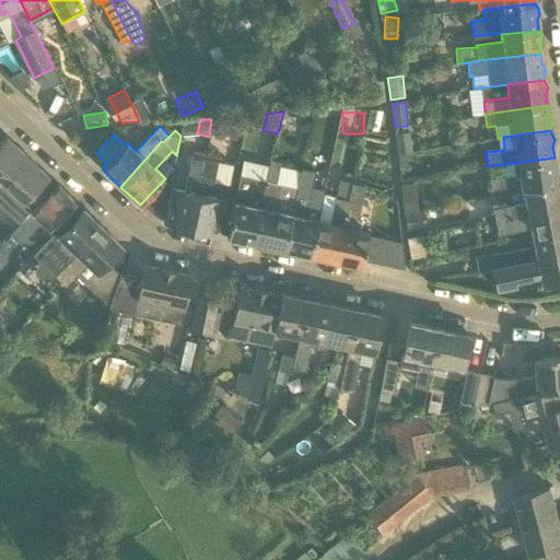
[(407,153),(411,152),(409,132),(395,135),(397,155),(407,153)]
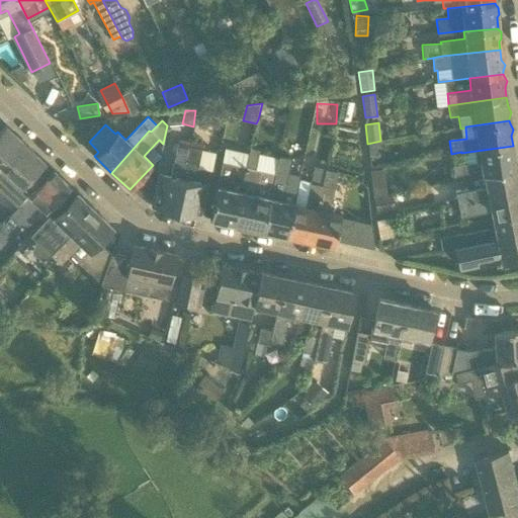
[(0,171),(25,145),(6,125),(0,132),(0,171)]
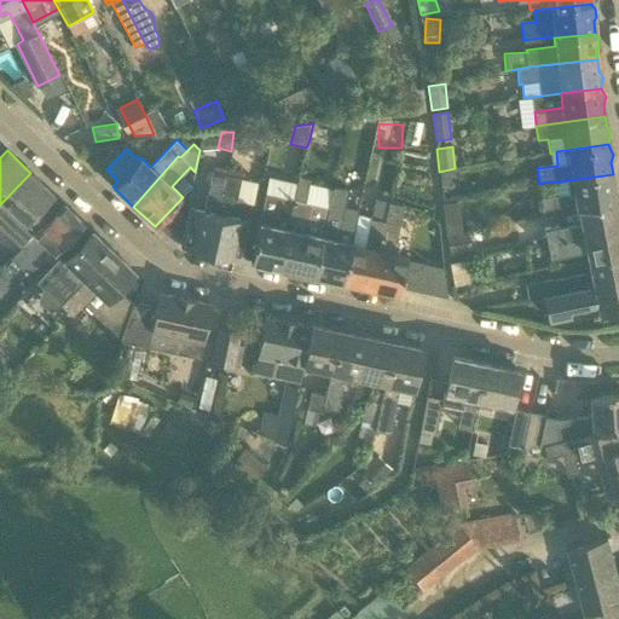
[(230,168),(227,177),(241,179),(243,172),(230,168)]
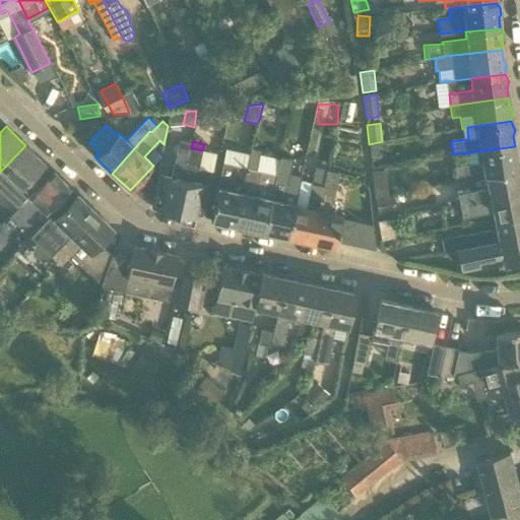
[(378,142),(369,144),(371,158),(380,157),(378,142)]
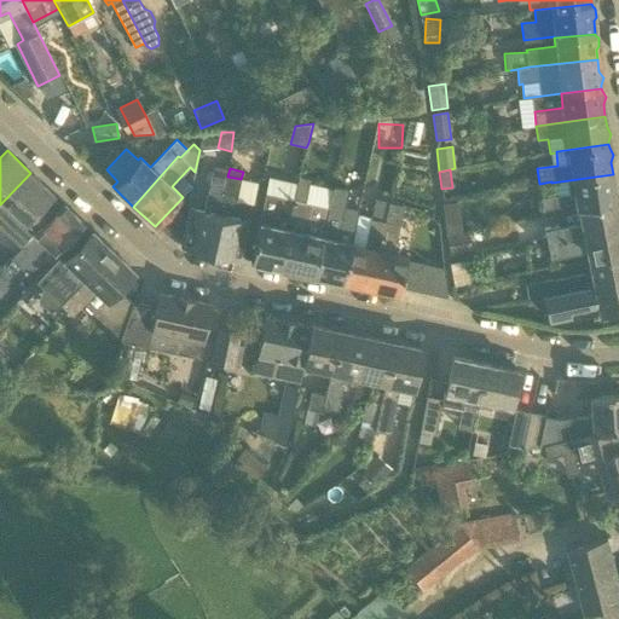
[(55,196),(40,181),(30,173),(0,204),(0,229),(21,249),(59,208),(51,200),(55,196)]
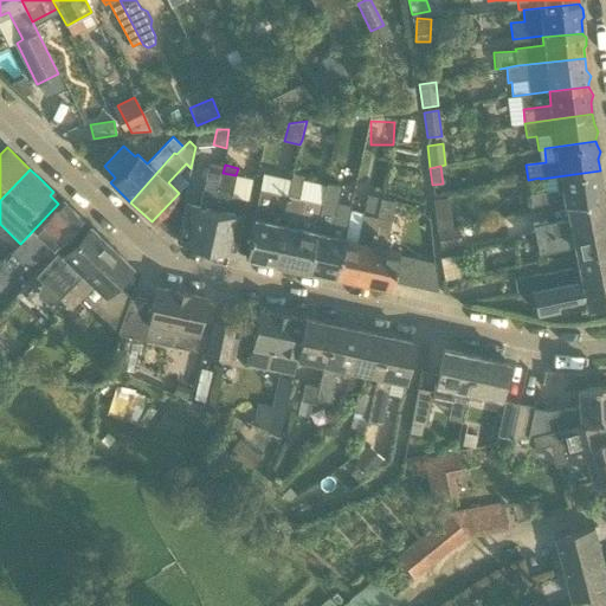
[(206,249),(223,173),(208,169),(200,207),(186,205),(178,243),(206,249)]
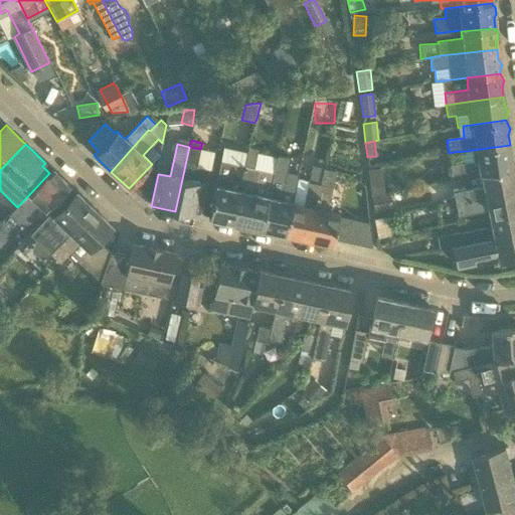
[(480,174),(513,168),(511,158),(513,152),(510,147),(510,145),(459,152),(461,163),(451,165),(452,179),(480,174)]
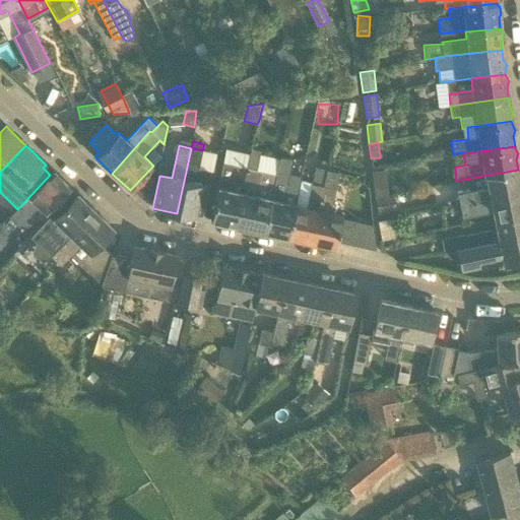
[(198,169),(202,150),(191,148),(177,213),(200,218),(207,186),(206,186),(209,172),(198,169)]
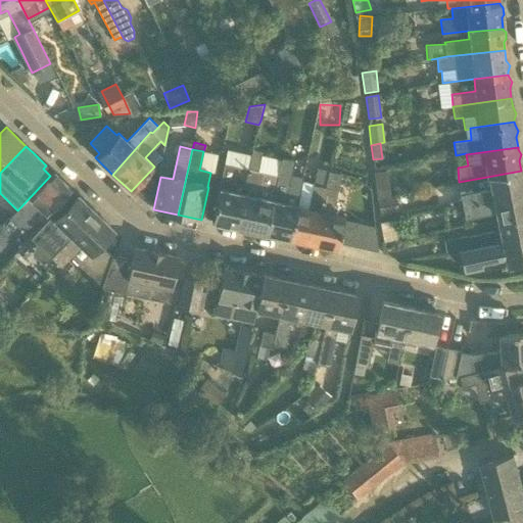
[(273,200),(278,177),(257,172),(260,155),(252,153),(249,170),(236,227),(266,233),(273,200)]
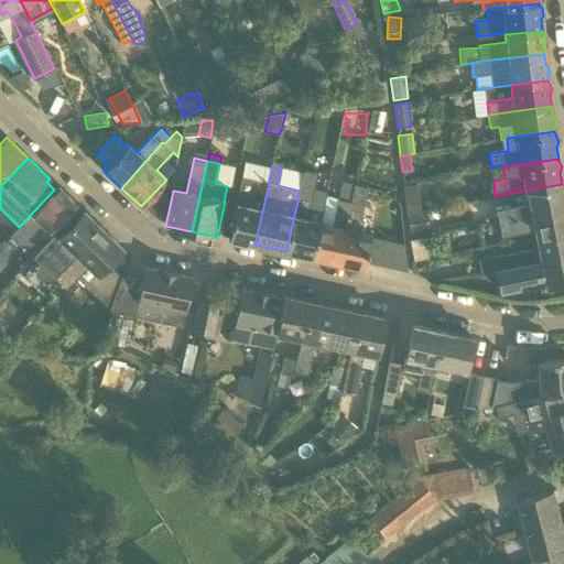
[(307,219),(313,195),(317,174),(304,171),(300,191),(294,216),(286,251),(312,258),(320,221),(307,219)]
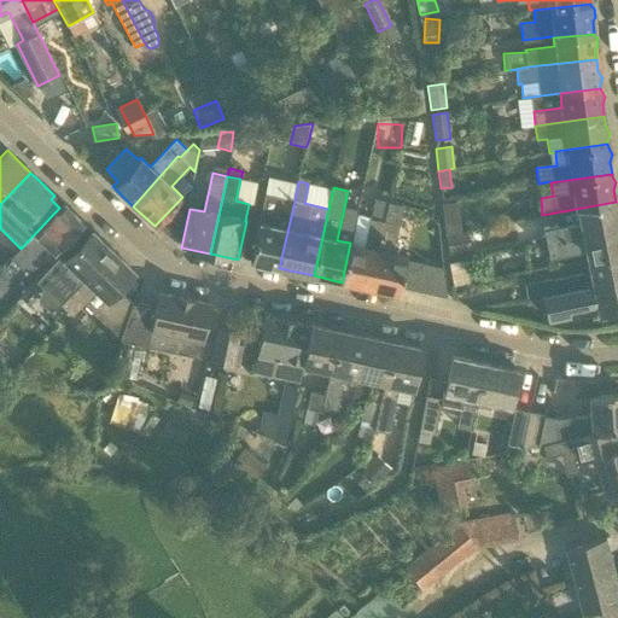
[(295,200),(266,193),(258,223),(250,262),(279,268),(295,200)]
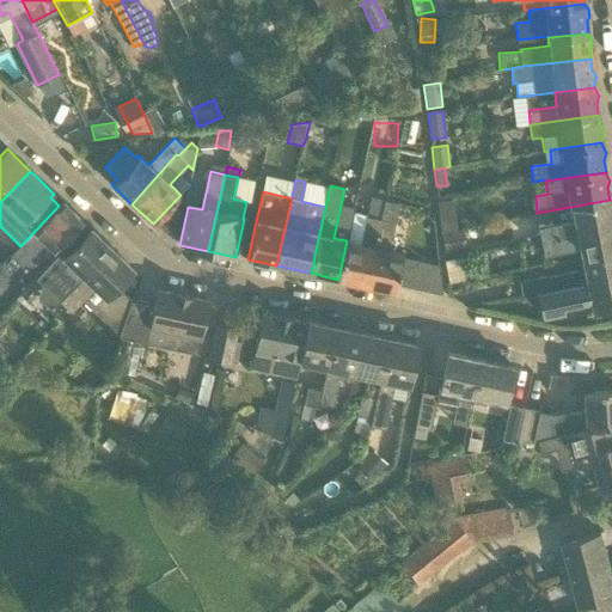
[(347,240),(338,280),(365,285),(384,201),(371,197),(367,216),(354,213),(347,240)]
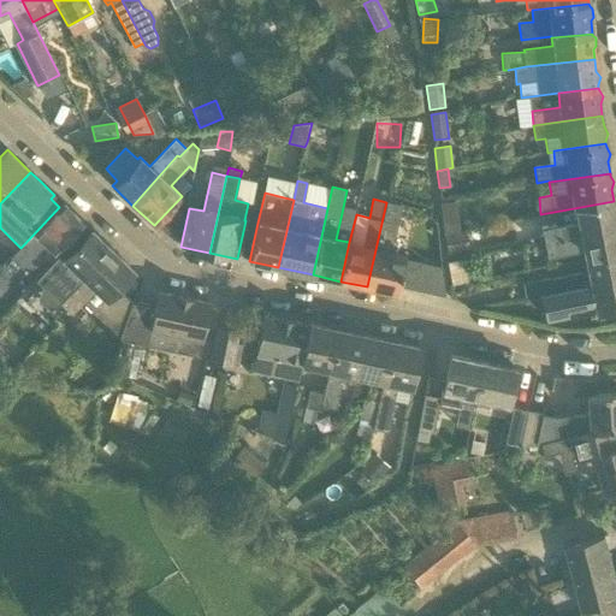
[(544,242),(615,226),(615,205),(614,205),(614,201),(574,208),(576,219),(542,227),(544,242)]
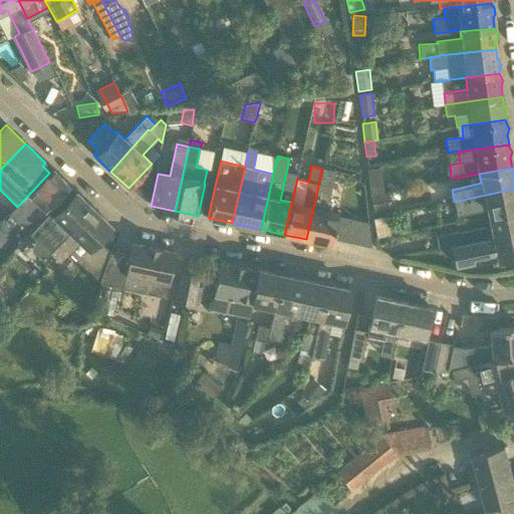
[(334,171),(322,169),(306,239),(331,245),(332,239),(337,216),(338,214),(325,211),(334,171)]
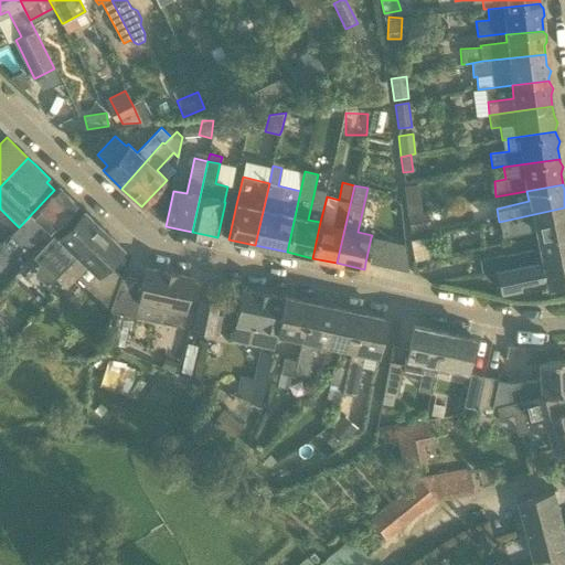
[(54,190),(19,227),(18,228),(4,242),(14,252),(20,245),(21,246),(42,224),(51,232),(77,205),(57,187),(54,190)]
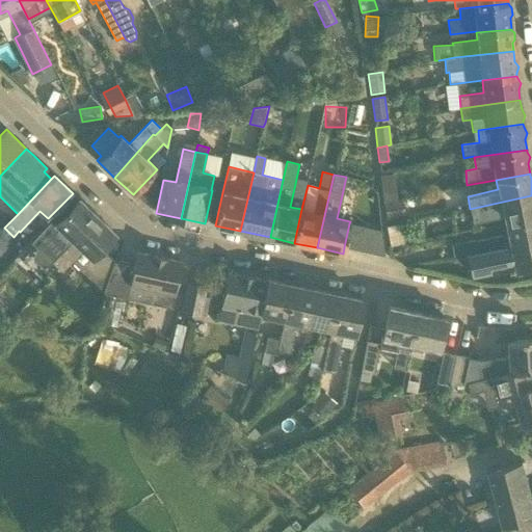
[(382,187),(384,203),(393,202),(392,186),(382,187)]
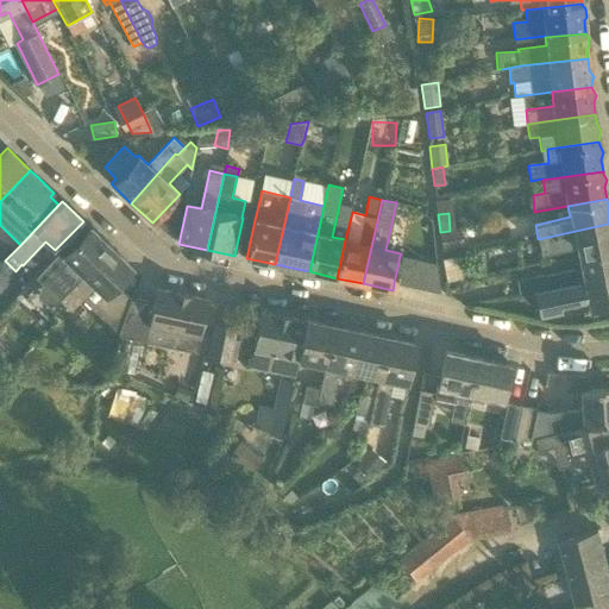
[(578,256),(608,250),(608,224),(538,239),(541,252),(576,245),(578,256)]
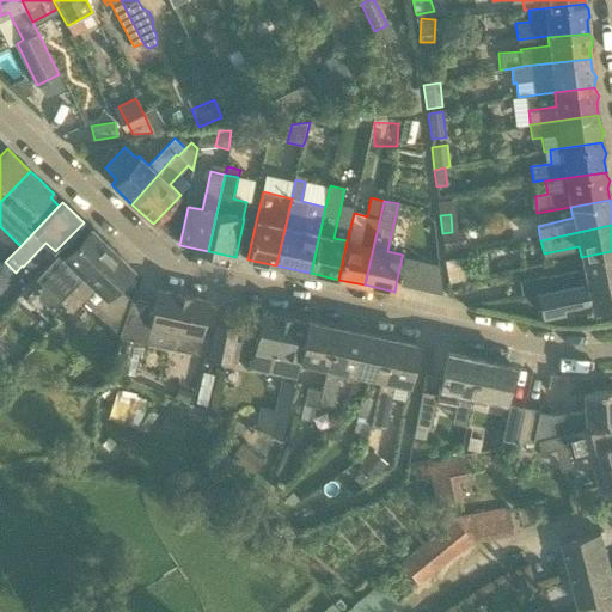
[(61,303),(111,249),(91,228),(63,257),(24,300),(44,319),(53,311),(61,303)]
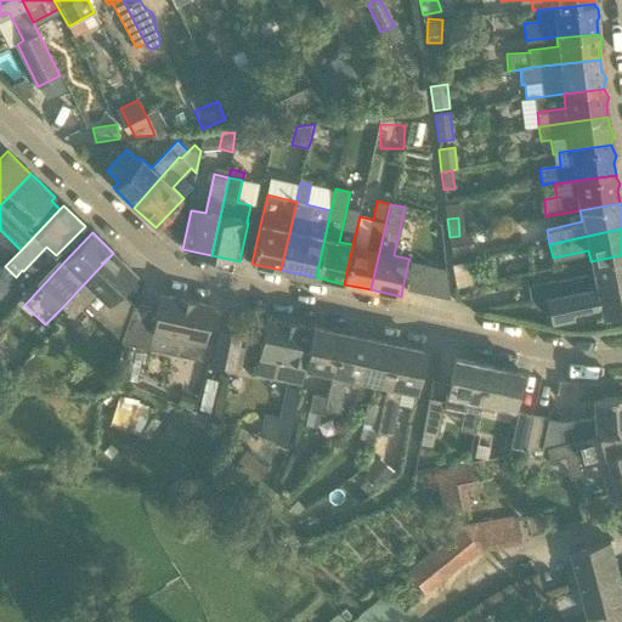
[(453,256),(474,253),(470,235),(450,238),(453,256)]
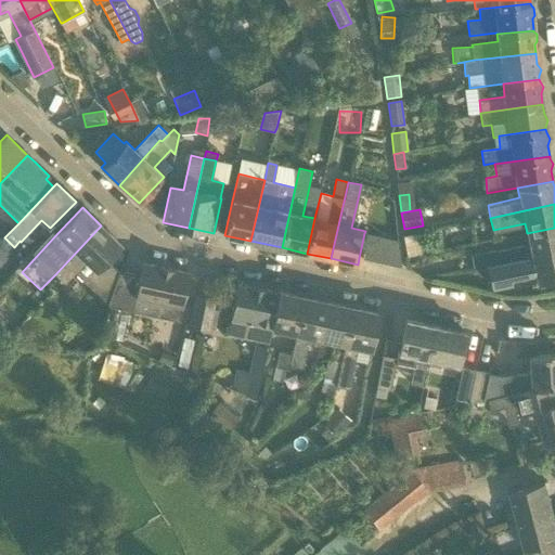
[(119,273),(105,260),(120,244),(101,226),(55,274),(65,283),(75,273),(82,281),(84,281),(106,302),(108,306),(119,273)]
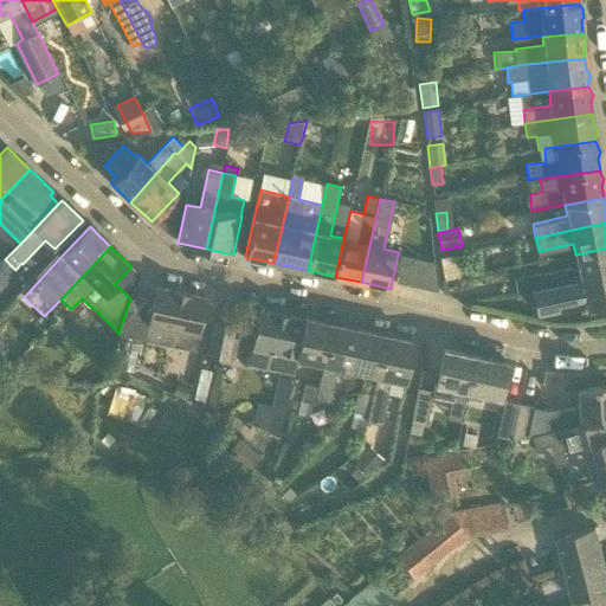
[(605,249),(575,255),(578,266),(541,275),(541,274),(515,278),(519,294),(533,291),(582,281),(605,275),(605,249)]
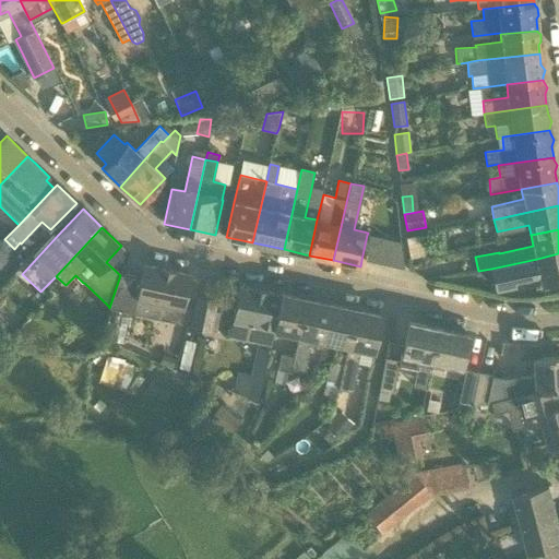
[(380,238),(367,235),(361,260),(375,262),(380,238)]
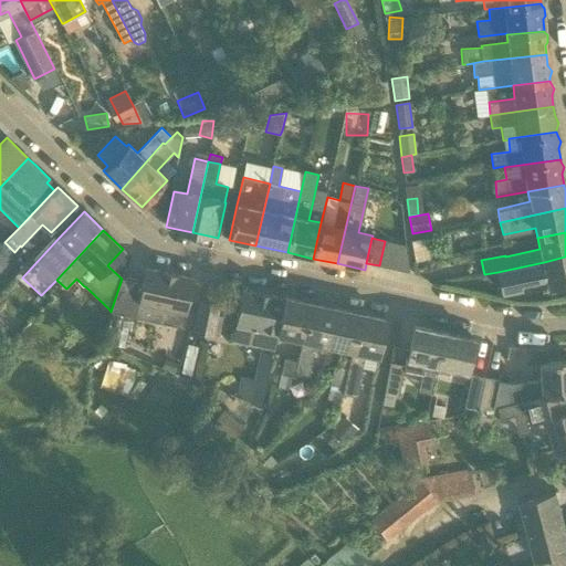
[(391,269),(396,243),(385,241),(379,265),(391,269)]
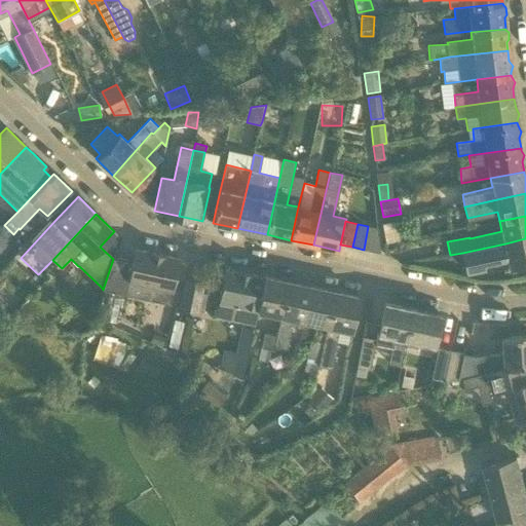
[(364,250),(380,253),(377,229),(368,226),(364,250)]
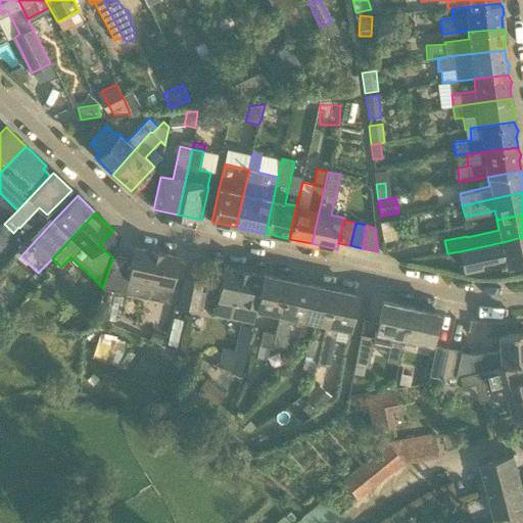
[(522,237),(503,242),(460,251),(463,270),(482,266),(481,262),(504,256),(506,266),(522,262),(522,237)]
